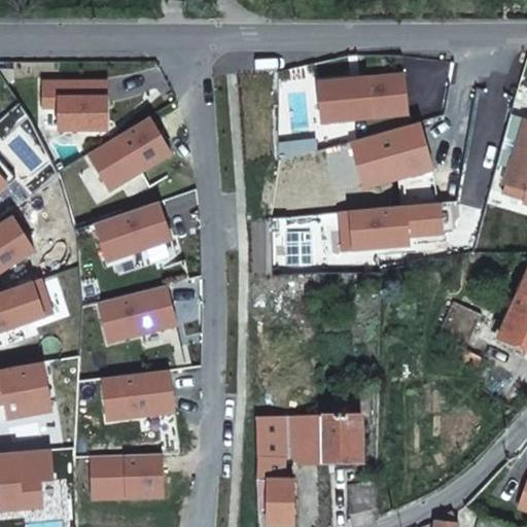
[(403,73),(318,84),(323,124),(410,111),(403,73)]
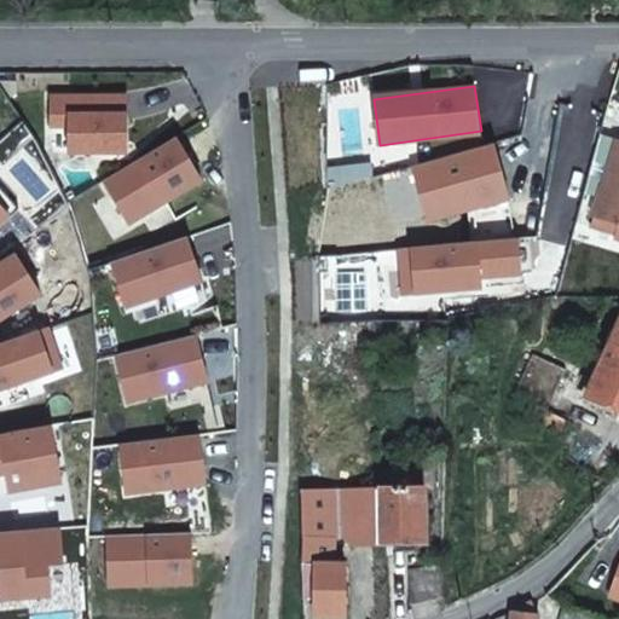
[(128,98),(51,98),(51,127),(69,127),(69,154),(128,154),(128,98)]
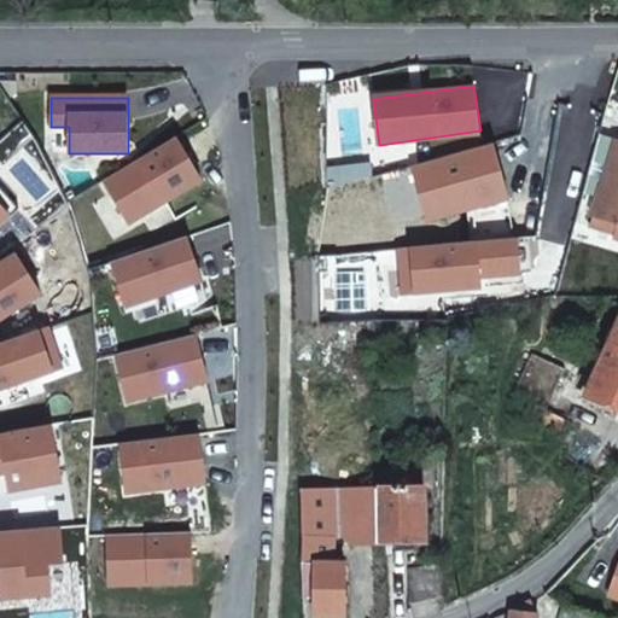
[(176,139),(104,181),(129,225),(202,181),(176,139)]
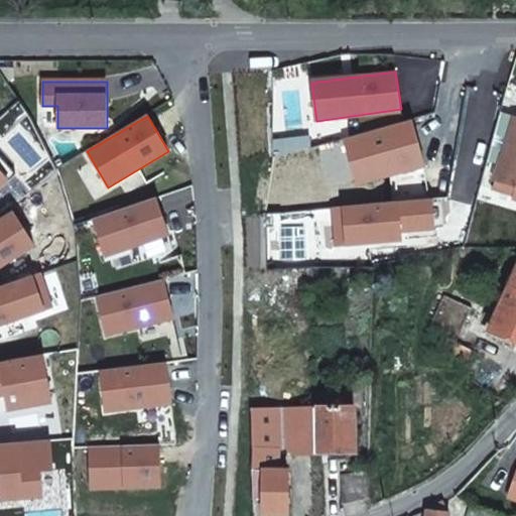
[(412,121),(344,140),(357,185),(424,166),(412,121)]
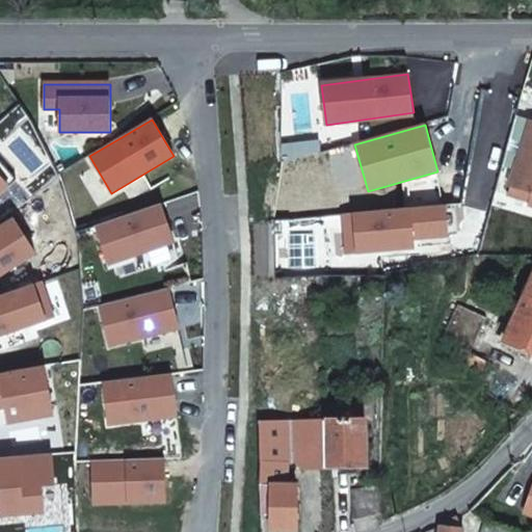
[(531,128),(530,136),(529,136),(521,162),(522,163),(511,195),(528,200),(531,190),(531,128)]
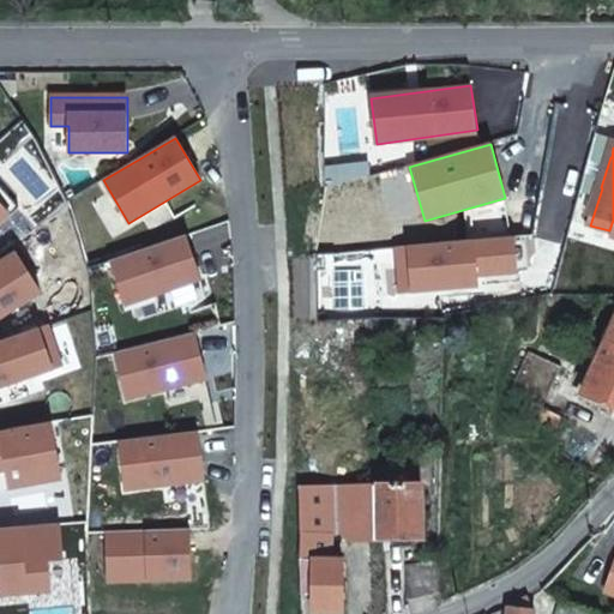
[(0,224),(10,217),(0,204),(0,224)]
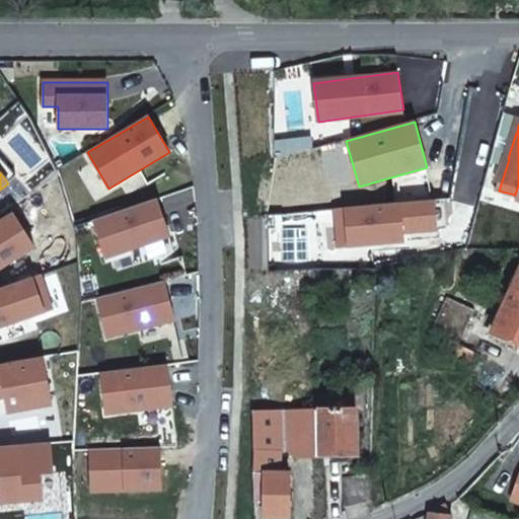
[(157,200),(93,221),(106,258),(169,237),(157,200)]
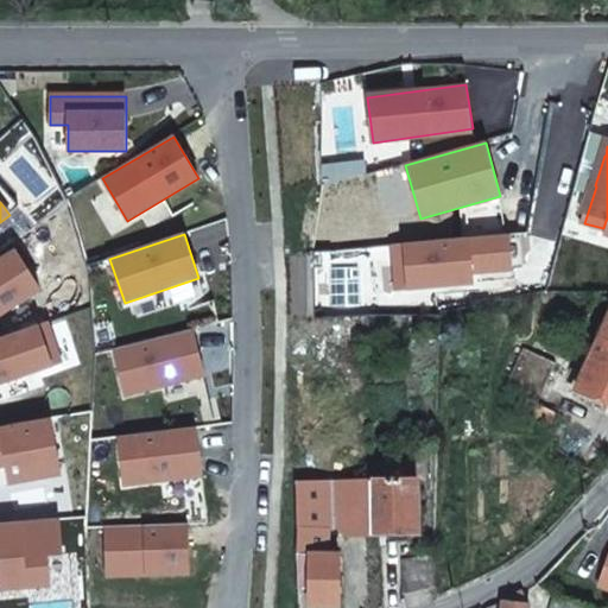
[(507,234),(390,246),(394,292),(512,280),(507,234)]
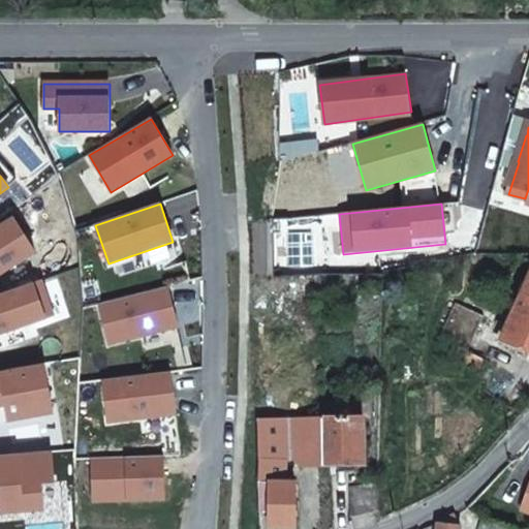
[(0,275),(35,253),(14,219),(0,227),(0,275)]
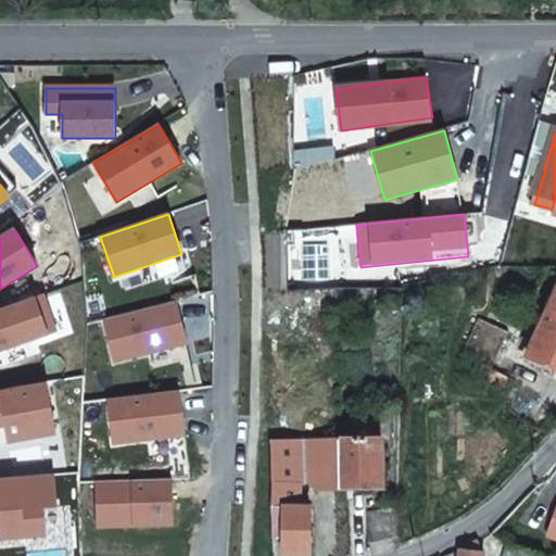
[(555,368),(555,291),(527,356),(555,368)]
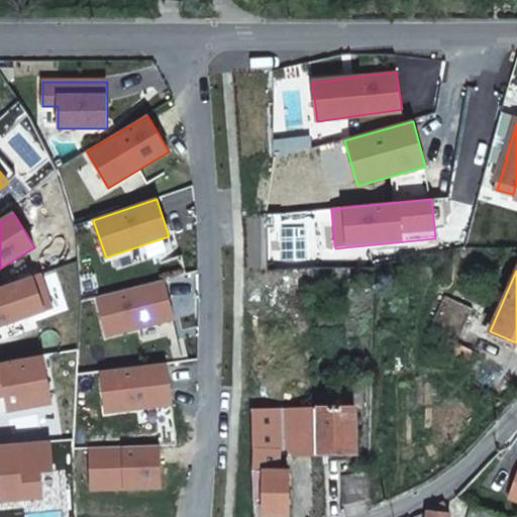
[(0,288),(0,326),(53,308),(40,275),(0,288)]
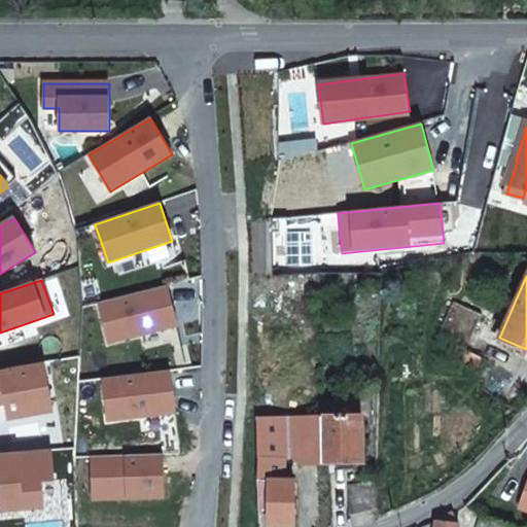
[(168,286),(99,303),(109,344),(177,326),(168,286)]
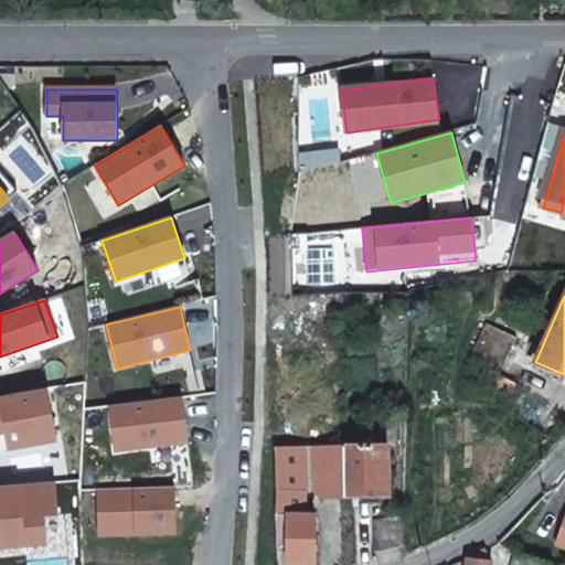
[(499,372),(516,338),(489,324),(471,359),(499,372)]
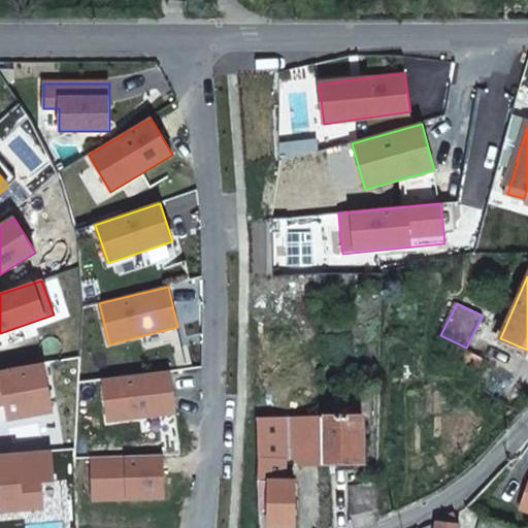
[(44,363),(0,370),(0,405),(6,405),(9,421),(54,413),(44,363)]
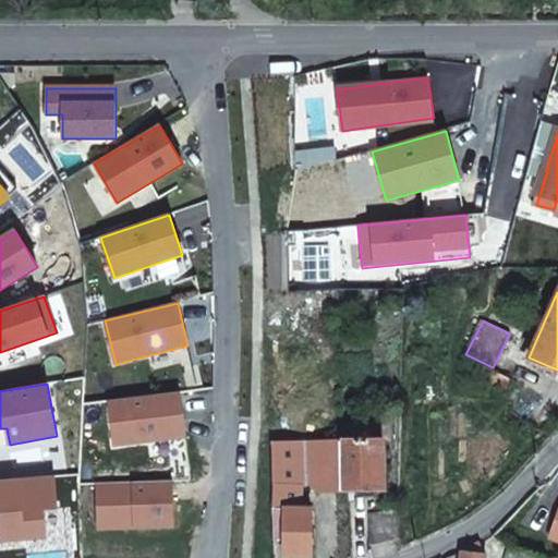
[(109,401),(114,446),(185,437),(180,392),(109,401)]
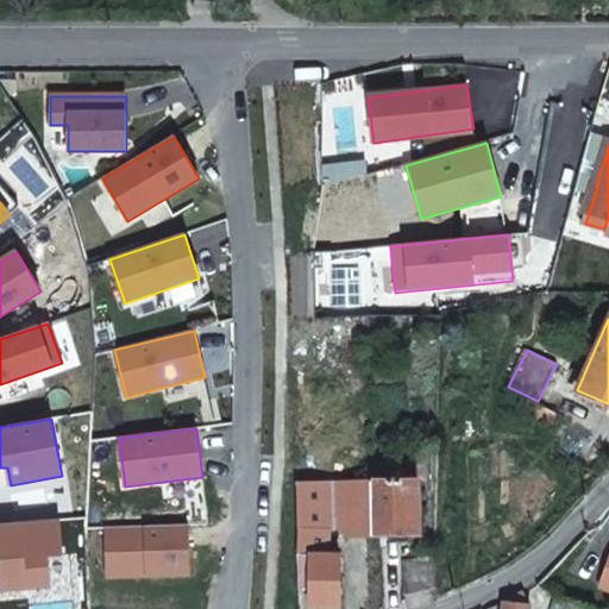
[(419,535),(418,482),(412,482),(412,462),(370,463),(370,483),(371,535),(419,535)]
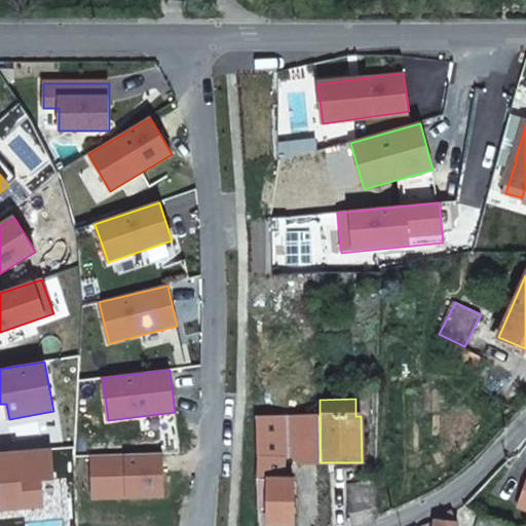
[(0,420),(9,419),(6,404),(0,404),(0,420)]
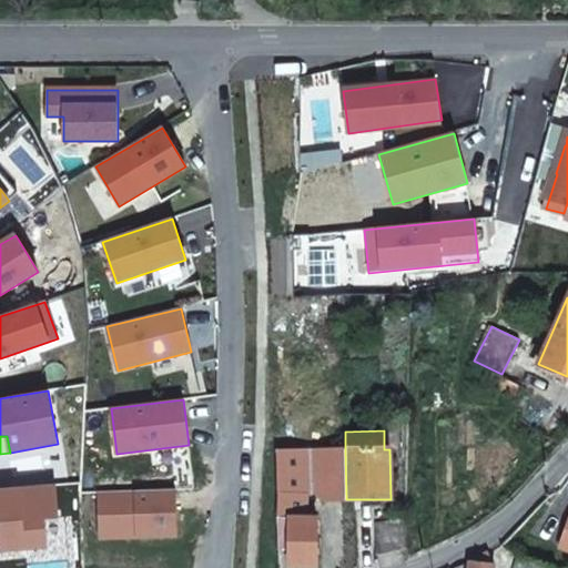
[(305,496),(315,493),(322,500),(346,499),(345,450),(276,450),(277,493),(277,518),(312,518),(313,513),(306,513),(305,496)]
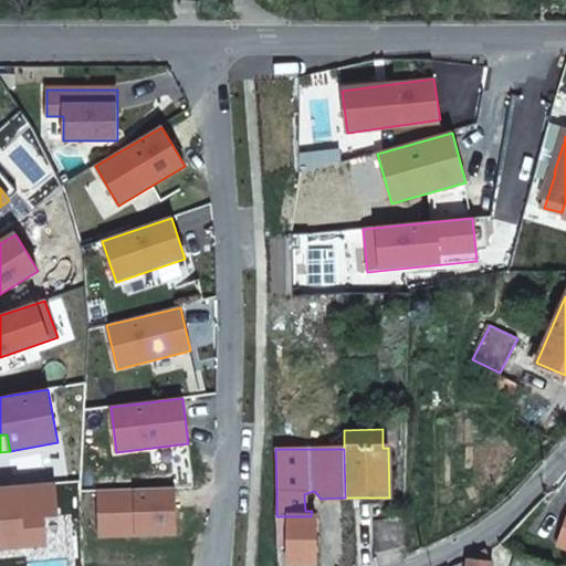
[(55,483),(0,488),(0,548),(46,545),(44,516),(58,515),(55,483)]
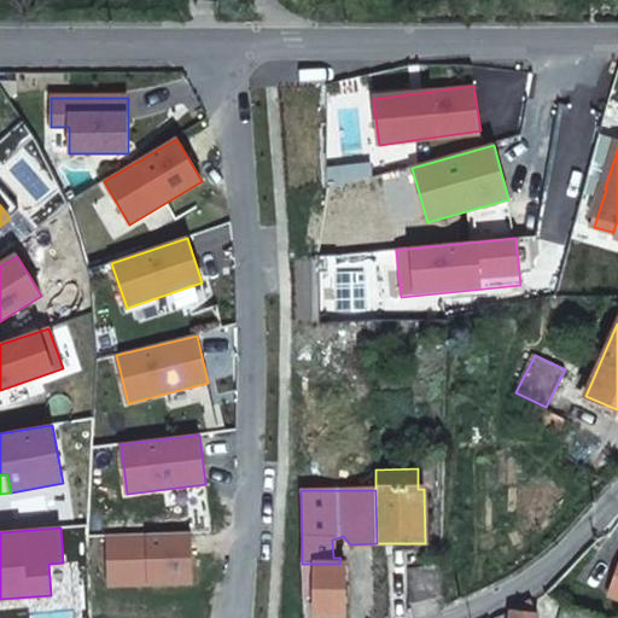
[(191,532),(108,536),(109,587),(193,583),(191,532)]
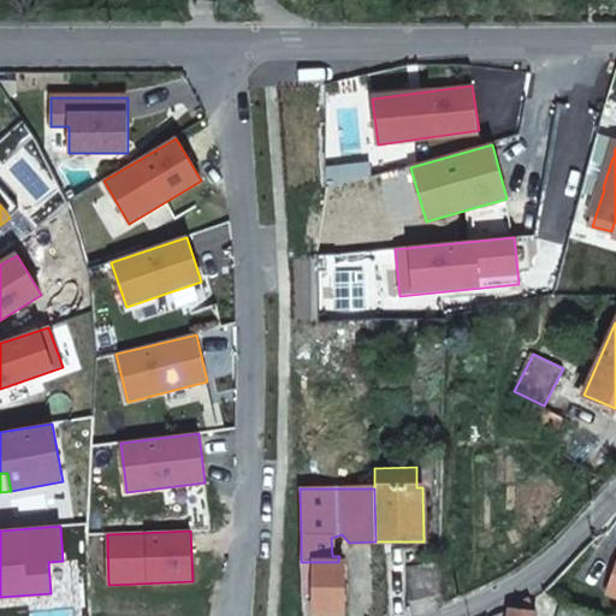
[(344,614),(344,562),(338,562),(301,562),(301,593),(314,593),(314,614),(344,614)]
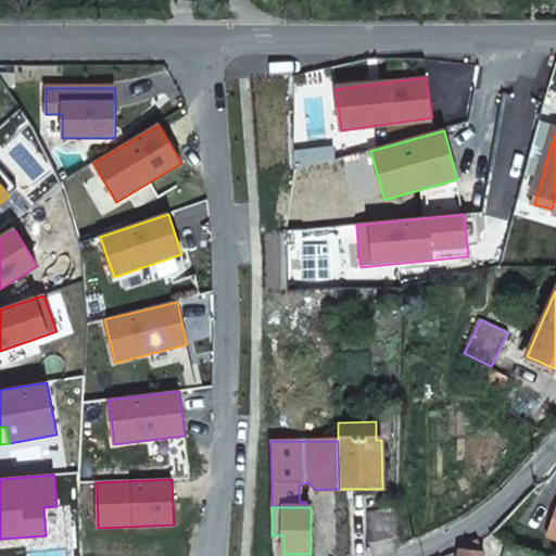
[(367,512),(368,543),(396,536),(397,507),(367,512)]
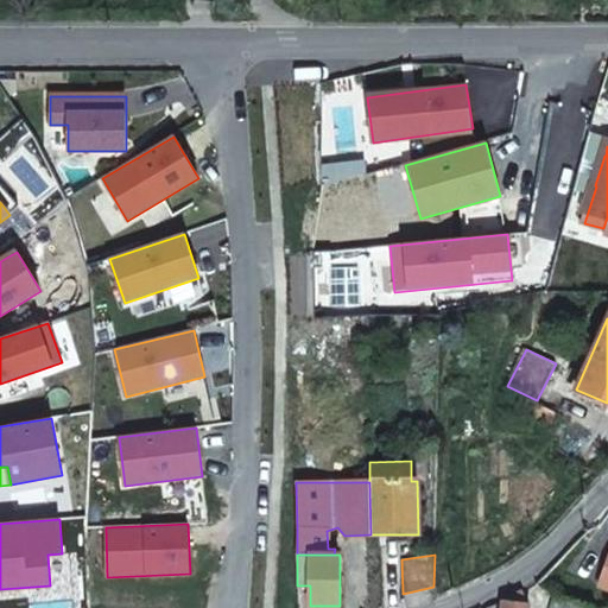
[(607,555),(597,584),(607,588),(607,555)]
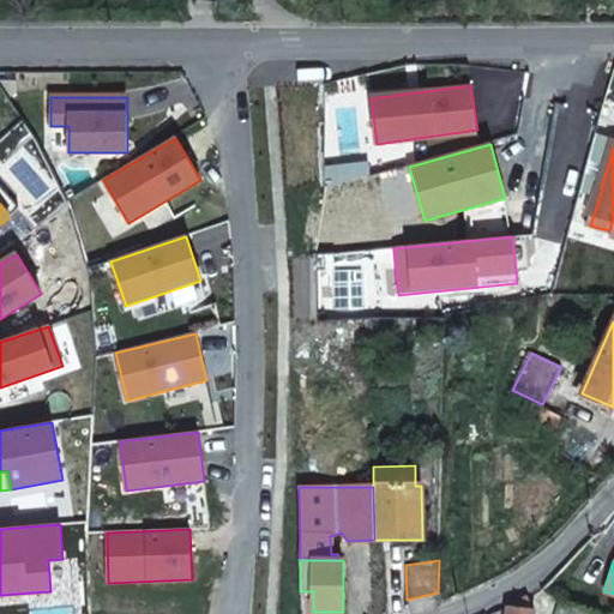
[(534,613),(534,612),(527,596),(509,605),(507,613),(534,613)]
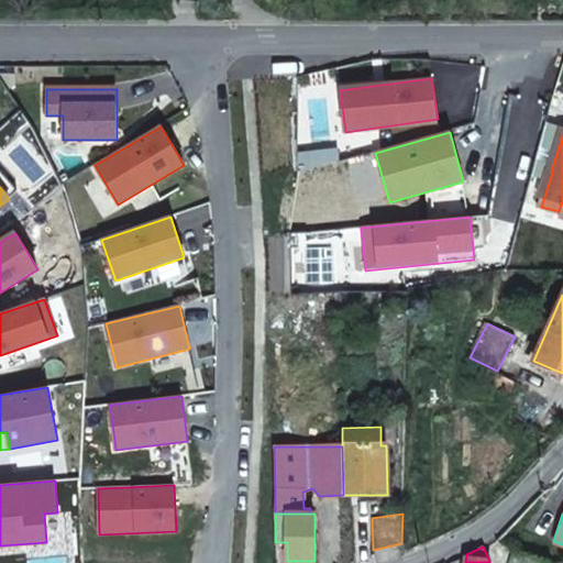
[(511,562),(543,562),(515,552),(511,562)]
